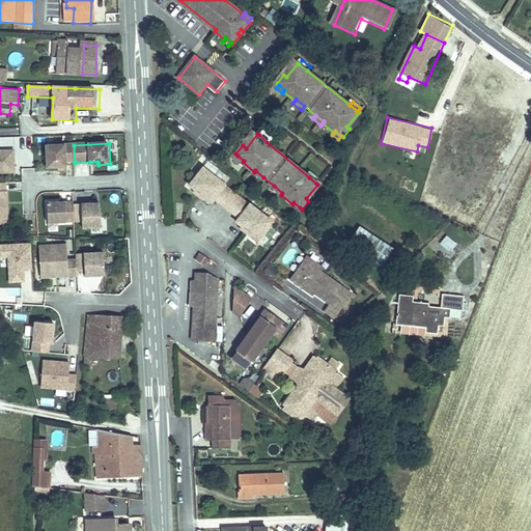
[(75,162),(74,145),(47,146),(49,168),(59,168),(66,167),(66,162),(75,162)]
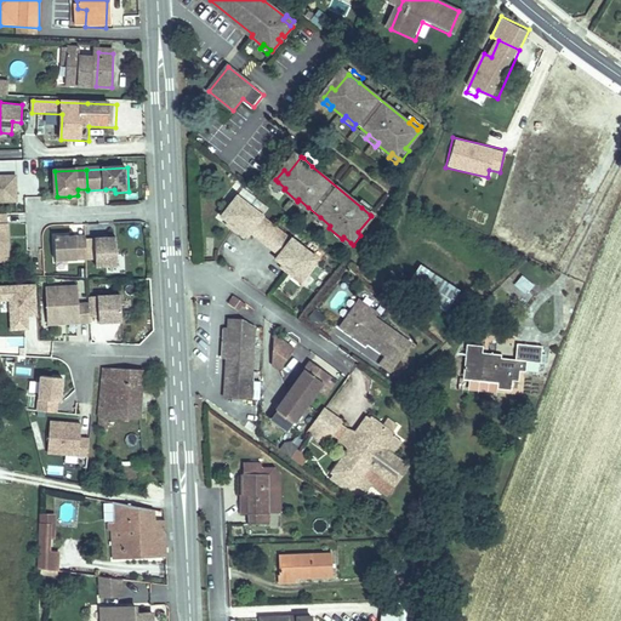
[(0,201),(17,203),(17,177),(0,176),(0,201)]
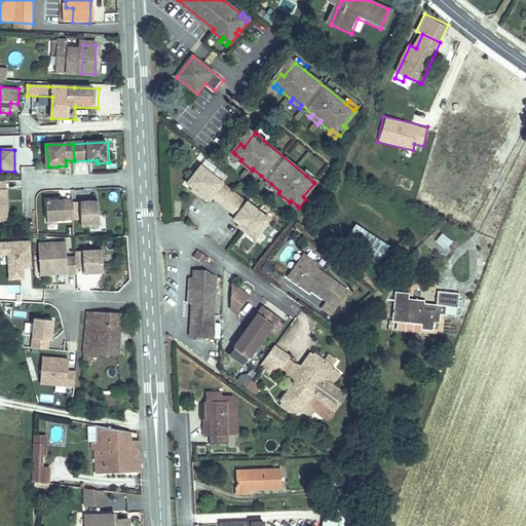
[(235,154),(233,157),(238,162),(240,160),(241,159),(235,154)]
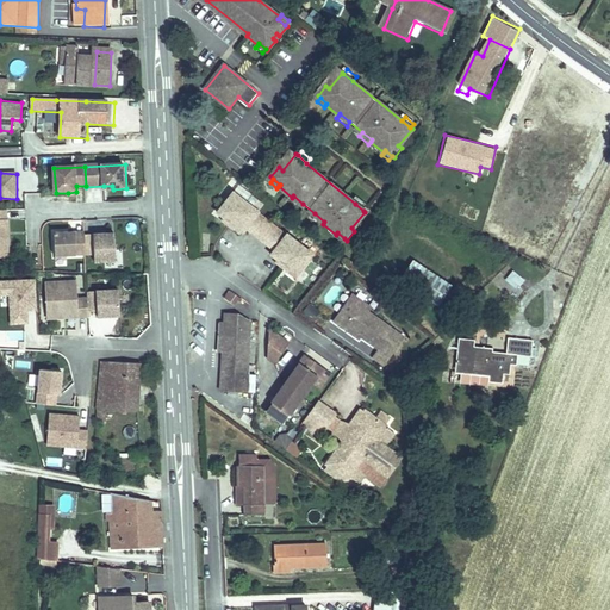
[(247,195),(234,185),(217,205),(230,217),(244,228),(248,223),(277,247),(274,251),(298,272),(316,250),(303,241),(290,230),(290,231),(261,207),(247,195)]
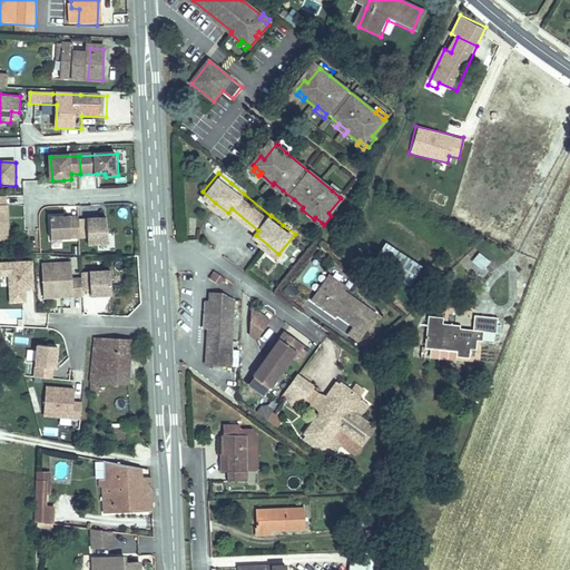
[(273,185),(271,186),(279,194),(283,190),(274,183),(273,185)]
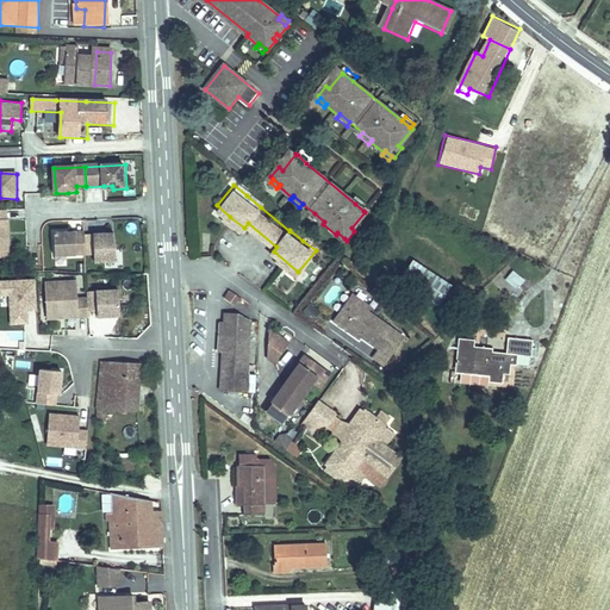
[(355,204),(363,211),(367,206),(358,199),(355,204)]
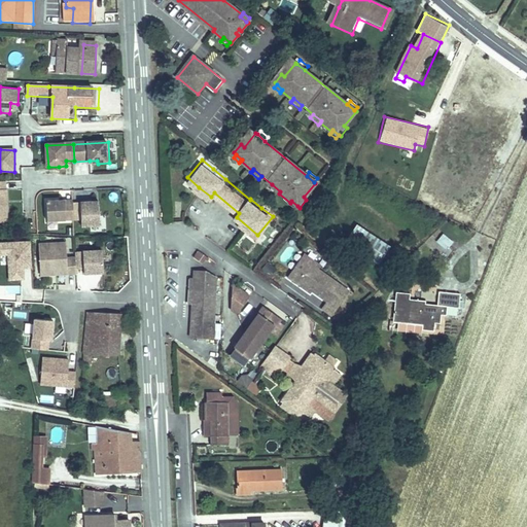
[(0,178),(0,219),(9,219),(8,186),(6,186),(6,178),(0,178)]
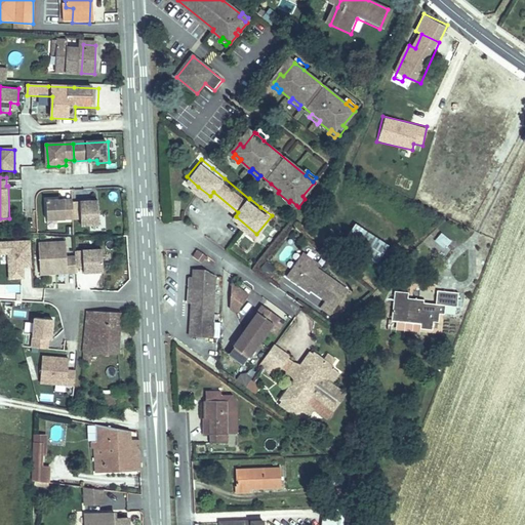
[(271,184),(268,188),(276,195),(278,193),(279,191),(271,184)]
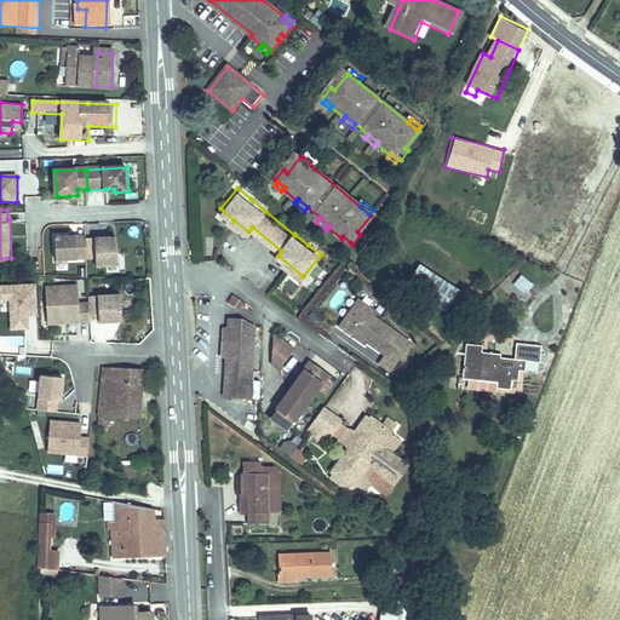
[(79,260),(78,236),(57,237),(58,262),(70,260),(79,260)]
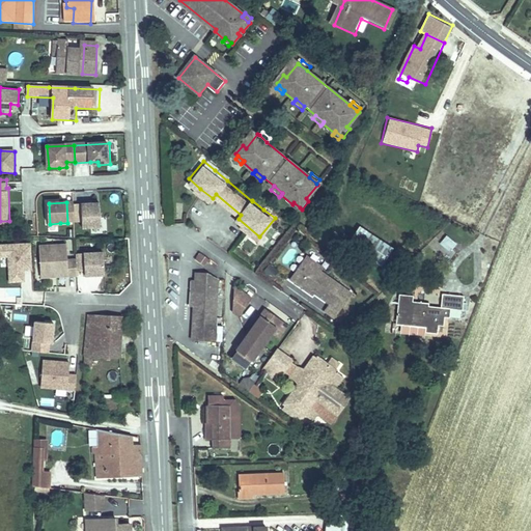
[(292,204),(290,206),(297,212),(300,207),(294,202),(292,204)]
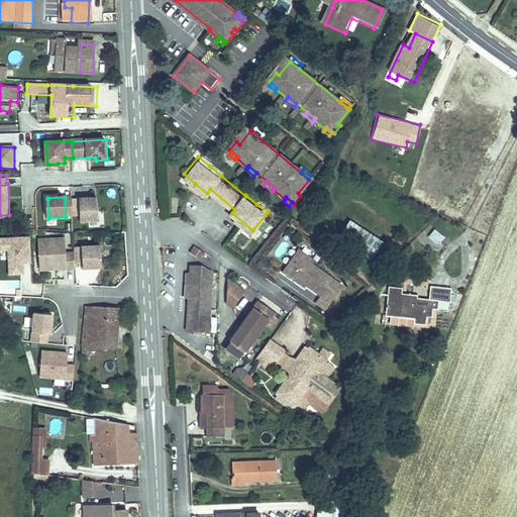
[(99,222),(98,199),(81,199),(82,223),(99,222)]
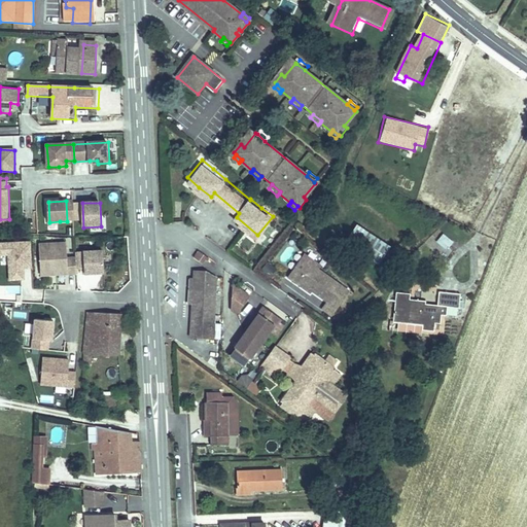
[(395,233),(360,215),(351,235),(386,252),(395,233)]
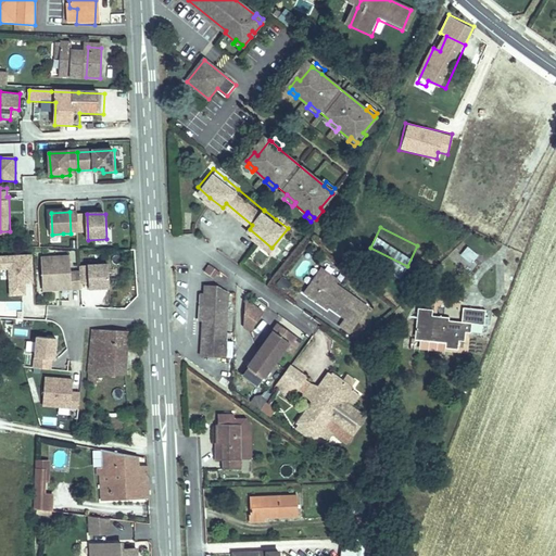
[(472,264),(478,254),(466,245),(459,255),(472,264)]
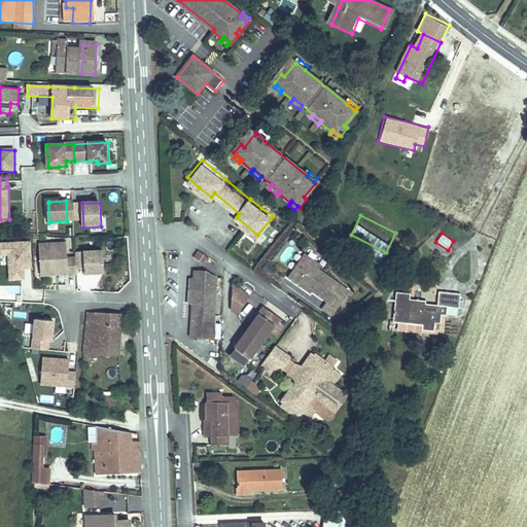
[(34,267),(33,242),(0,243),(0,254),(10,254),(11,279),(26,279),(25,267),(34,267)]
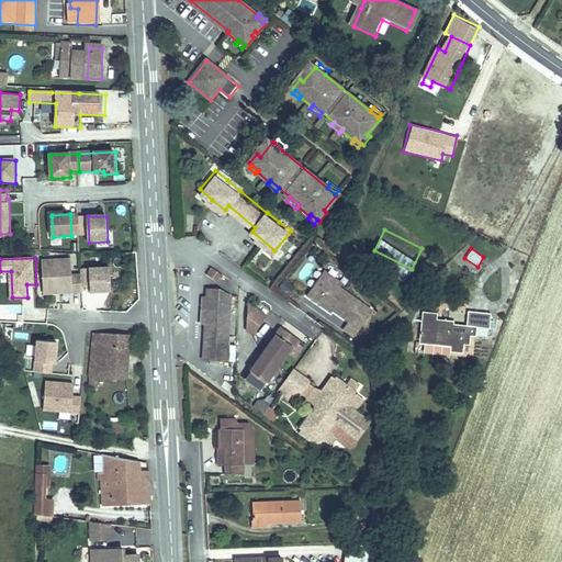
[(44,277),(45,293),(83,292),(83,288),(82,276),(74,276),(72,259),(52,260),(53,277),(44,277)]
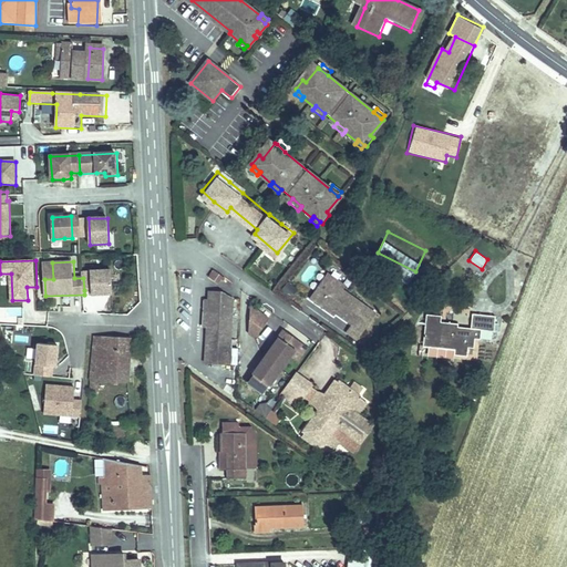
[(44,263),(44,279),(53,279),(52,263),(44,263)]
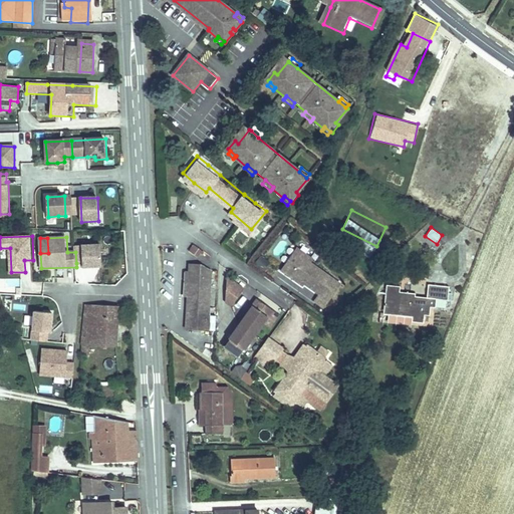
[(303,240),(287,261),(294,267),(296,265),(309,275),(308,277),(322,288),(336,270),(316,255),(308,249),(311,246),(303,240)]
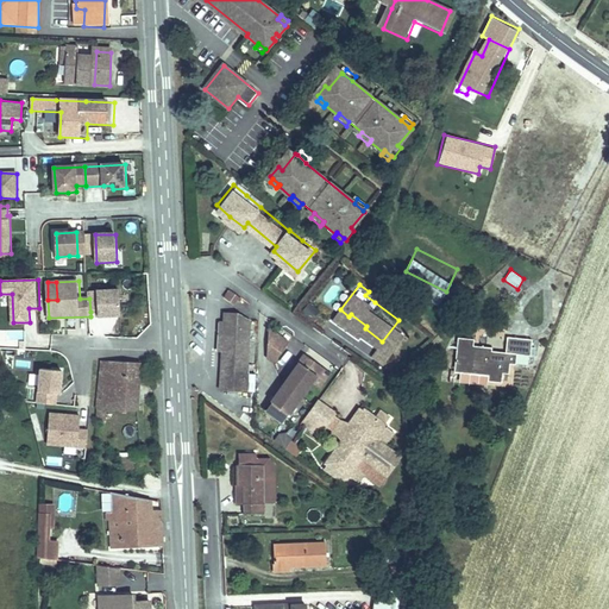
[(121,315),(120,289),(89,292),(89,299),(90,312),(99,311),(99,316),(121,315)]
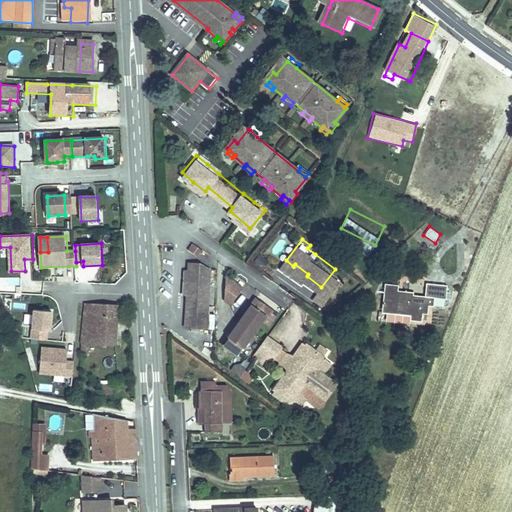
[(199,249),(193,244),(189,251),(197,256),(199,253),(197,251),(199,249)]
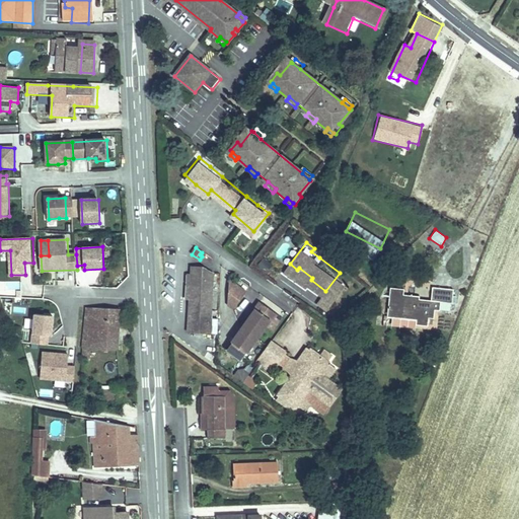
[(322,254),(314,248),(311,251),(319,257),(322,254)]
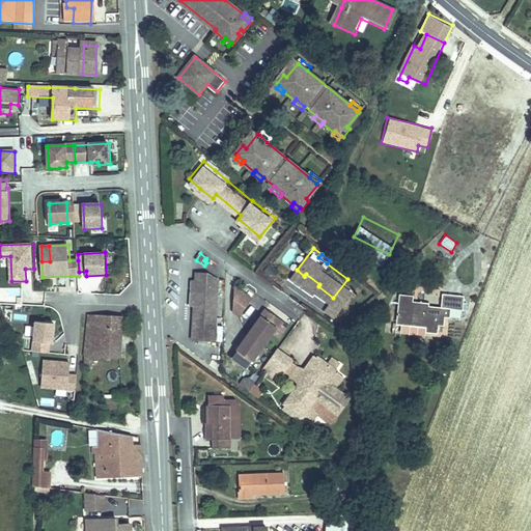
[(271,264),(264,273),(273,279),(279,271),(271,264)]
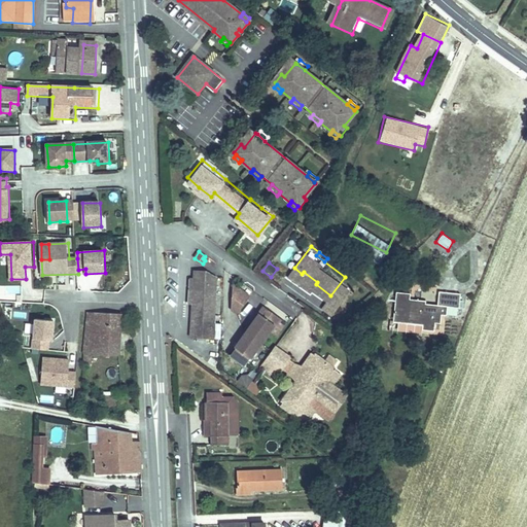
[(195,278),(194,289),(192,304),(189,339),(212,340),(216,290),(218,277),(206,271),(195,270),(195,278)]
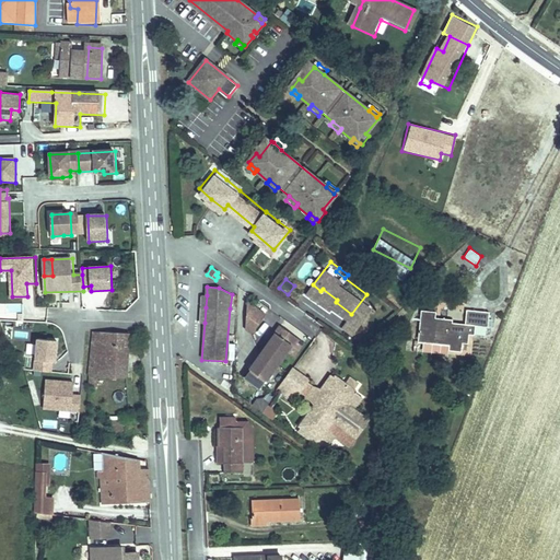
[(337,300),(323,289),(321,291),(336,302),(337,300)]
